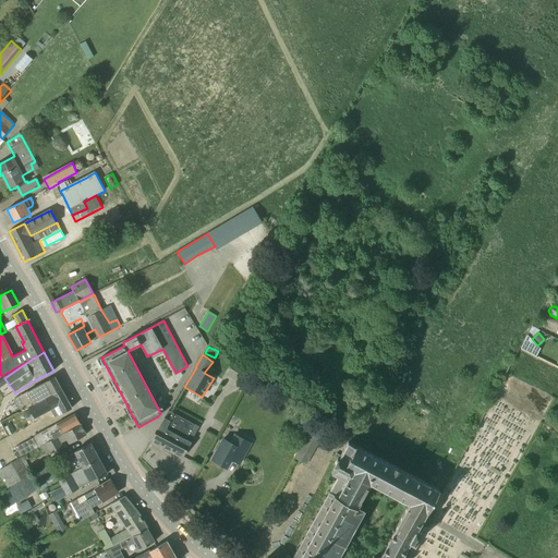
[(241,384),(242,383),(249,372),(234,363),(227,375),(241,384)]
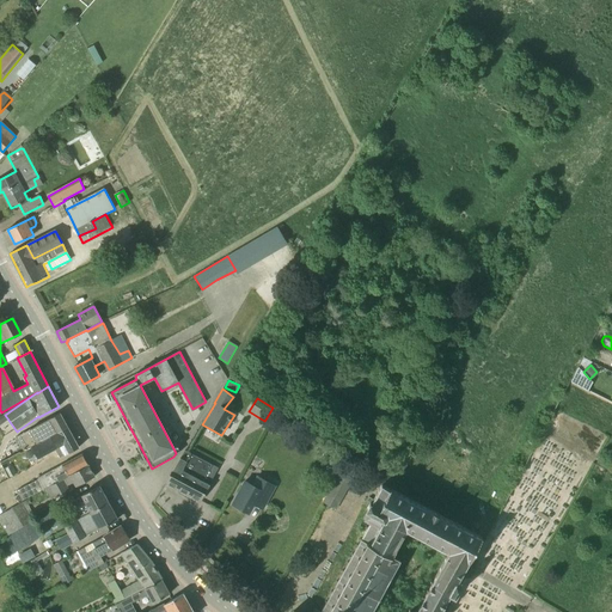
[(274,426),(276,422),(273,420),(277,411),(273,408),(265,420),(274,426)]
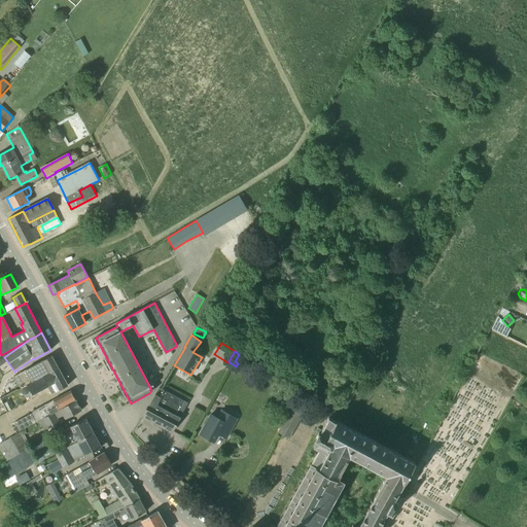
[(13,377),(21,388),(29,384),(59,367),(51,355),(13,377)]
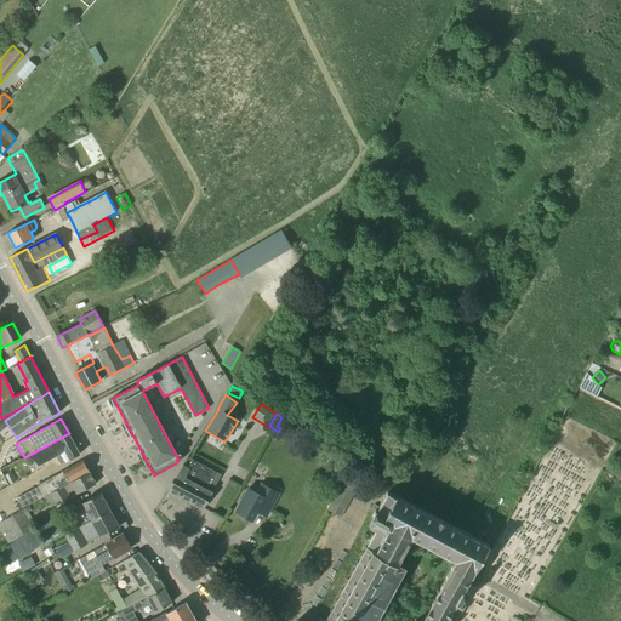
[(69,433),(34,453),(43,467),(47,465),(58,459),(61,465),(66,461),(66,462),(80,454),(69,433)]
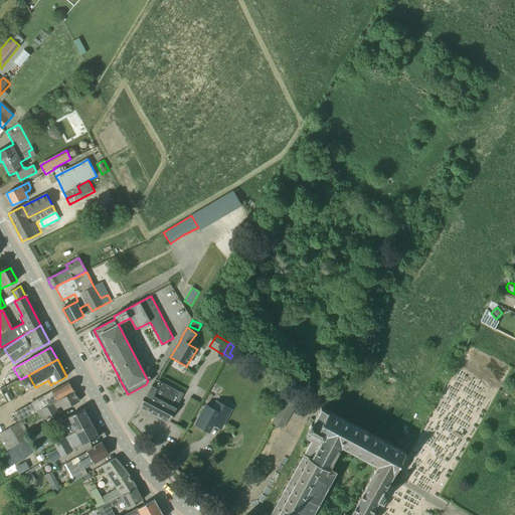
[(159,381),(154,378),(139,406),(169,421),(184,393),(178,390),(159,381)]
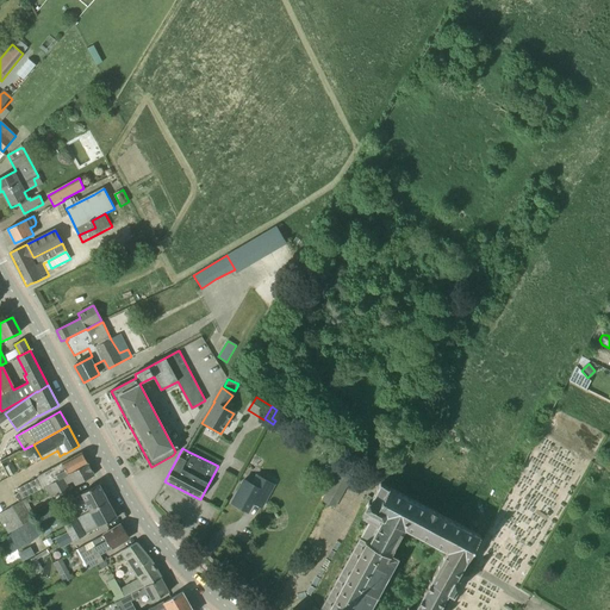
[(37,477),(38,478),(44,487),(47,486),(88,464),(82,452),(37,477)]
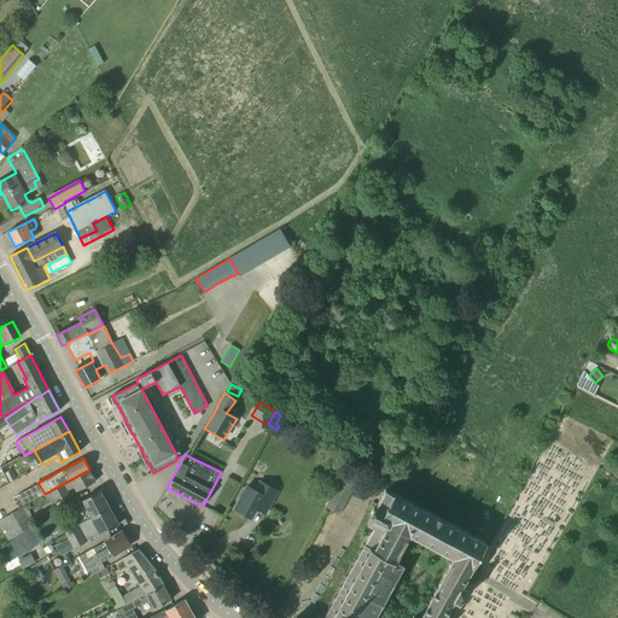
[(343,470),(334,466),(330,477),(337,481),(343,470)]
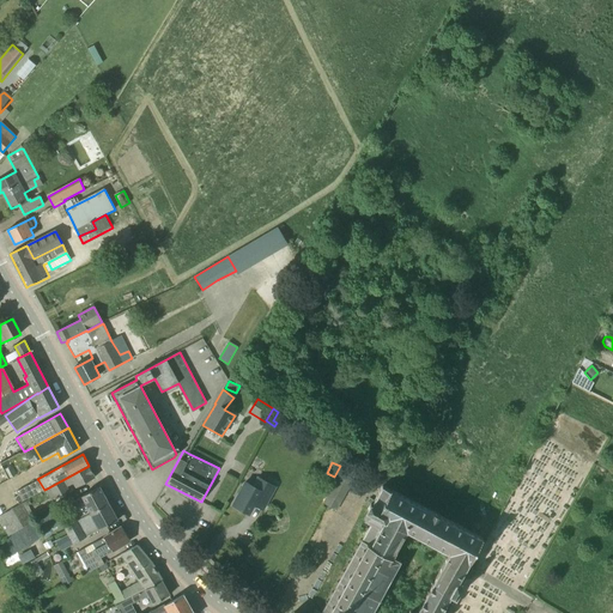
[(95,478),(89,466),(47,489),(53,501),(70,491),(66,485),(73,481),(77,487),(95,478)]
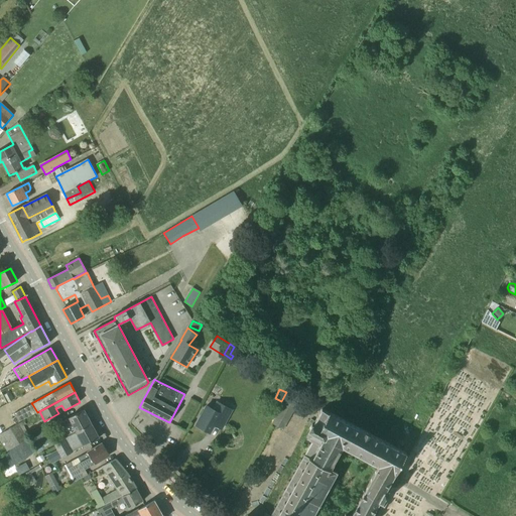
[(214,409),(207,406),(196,425),(210,432),(216,421),(223,425),(232,410),(218,402),(214,409)]
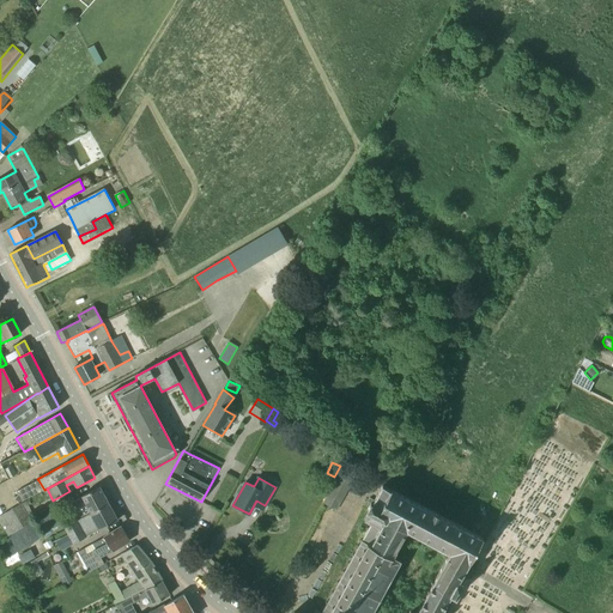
[(44,490),(38,480),(17,491),(23,502),(44,490)]
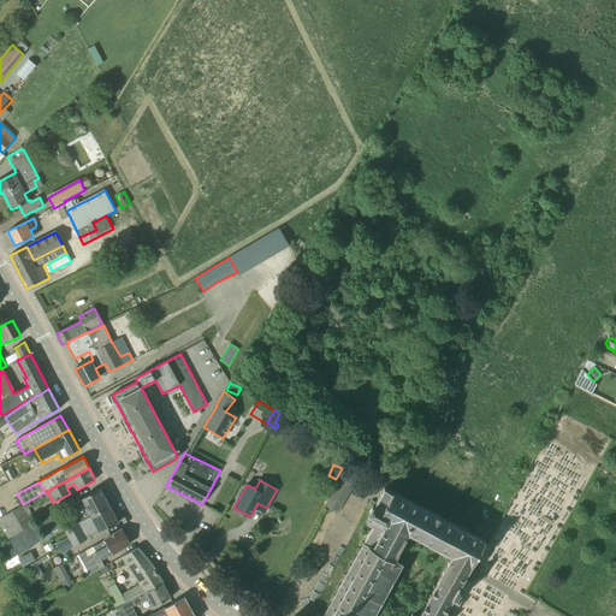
[(454,598),(458,600),(465,590),(460,587),(472,567),(486,542),(385,487),(374,507),(373,505),(368,514),(371,515),(366,522),(372,525),(321,615),(317,612),(314,615),(296,615),(295,615),(294,615),(443,615),(445,612),(446,614),(448,612),(445,611),(449,605),(450,606),(451,605),(450,604),(454,598)]
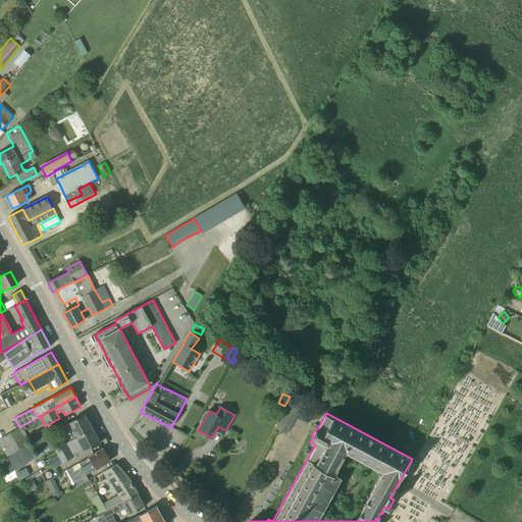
[(61,435),(65,444),(93,428),(85,414),(63,426),(67,432),(61,435)]
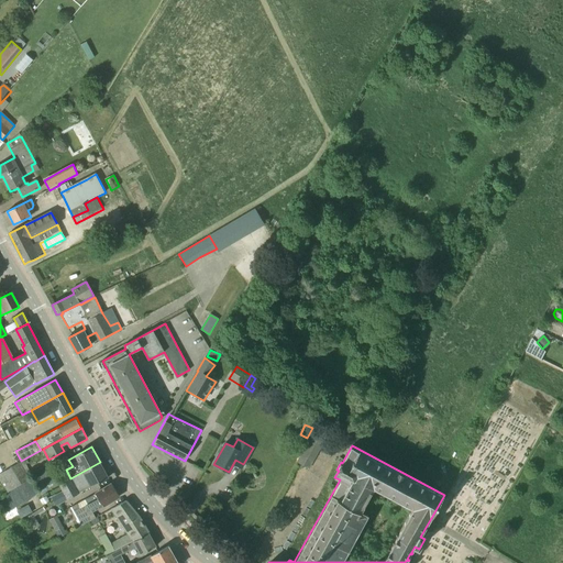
[(31,475),(26,465),(29,464),(26,461),(21,463),(28,477),(31,475)]
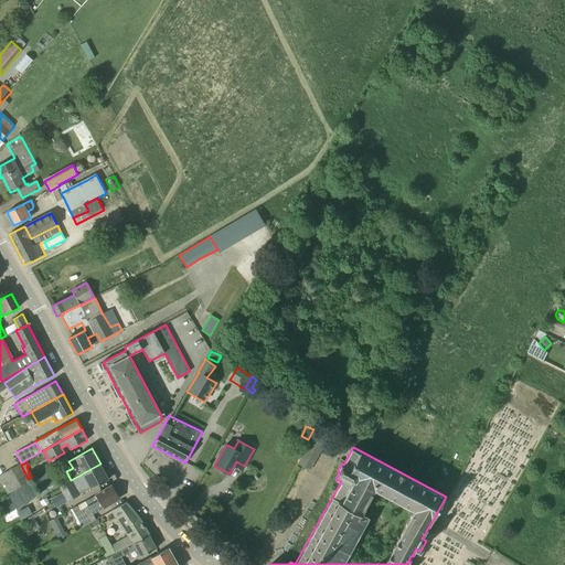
[(100,464),(71,480),(61,487),(63,492),(68,501),(108,480),(100,464)]
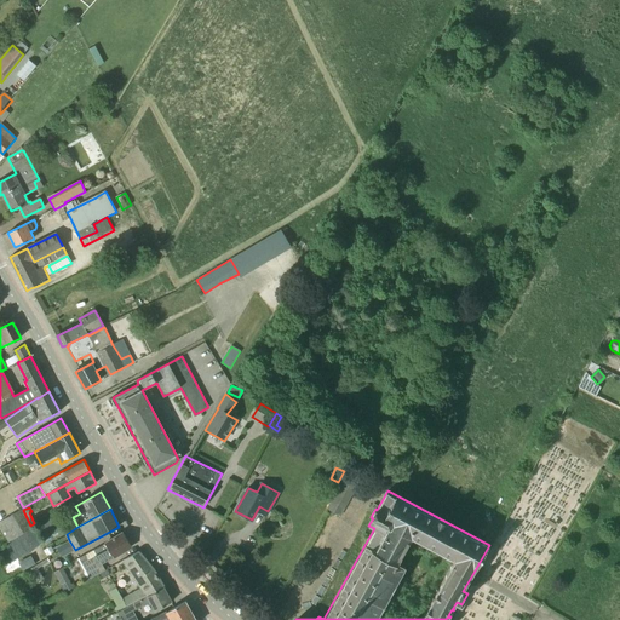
[(0,523),(0,528),(9,544),(33,530),(30,526),(23,510),(0,523)]
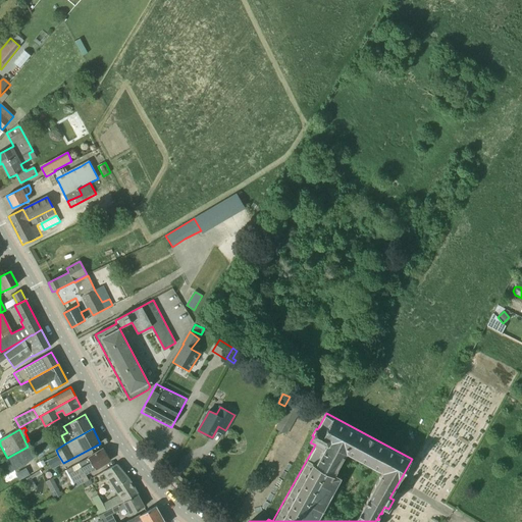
[(110,460),(103,449),(66,471),(77,488),(85,483),(90,481),(86,475),(96,470),(110,460)]
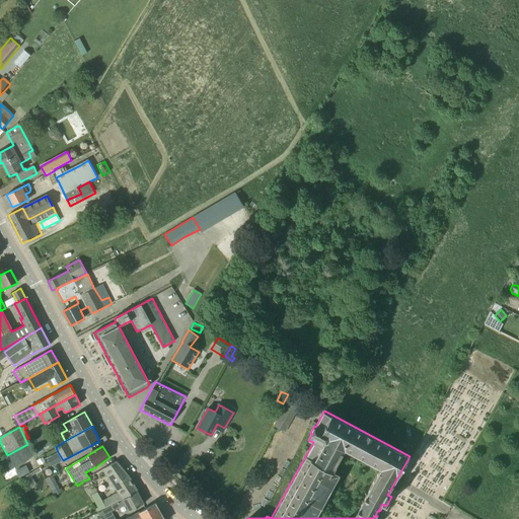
[(56,464),(63,460),(58,452),(52,456),(52,457),(56,464)]
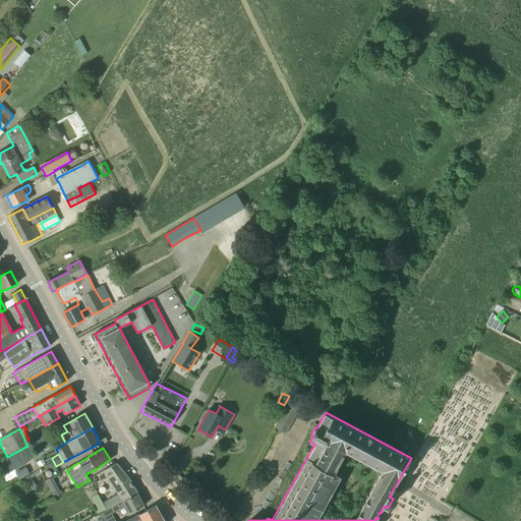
[(101,505),(105,511),(137,494),(128,478),(116,464),(103,471),(117,496),(101,505)]
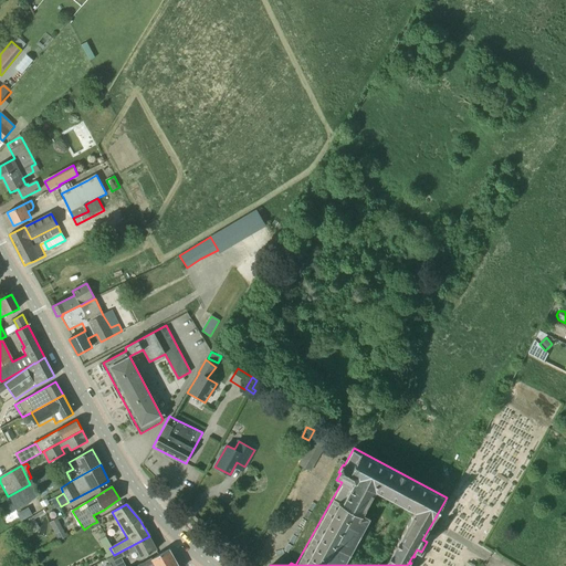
[(21,522),(32,515),(29,507),(18,514),(21,522)]
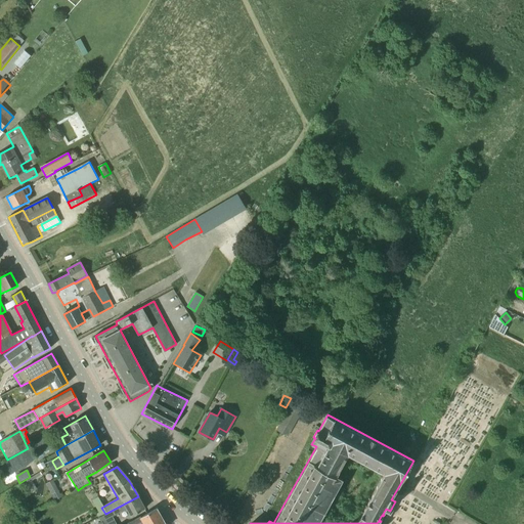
[(25,481),(27,487),(34,483),(31,478),(25,481)]
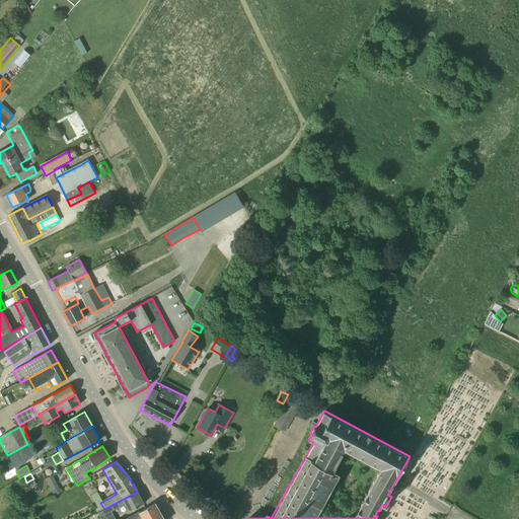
[(52,489),(58,485),(52,474),(46,477),(52,489)]
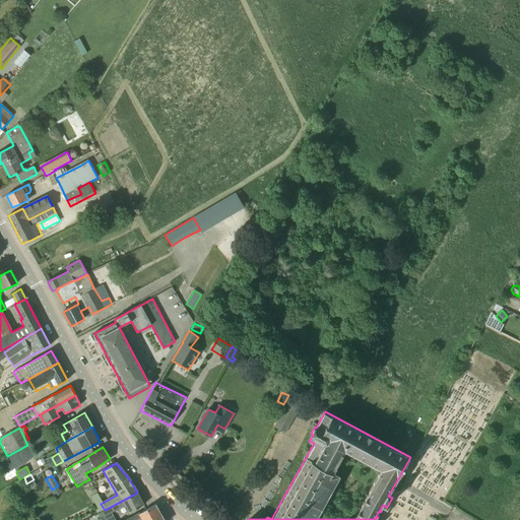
[(199,485),(195,490),(222,517),(226,513),(199,485)]
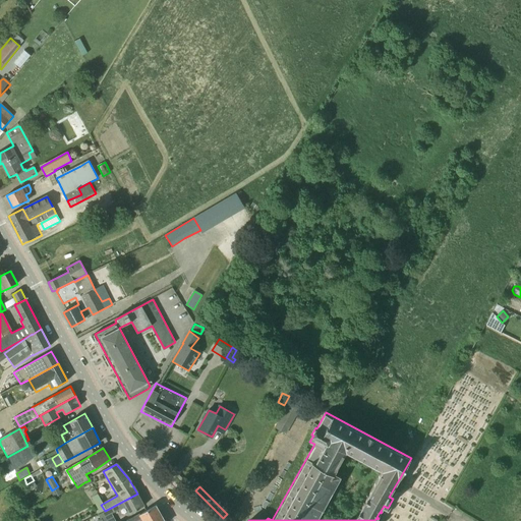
[(61,495),(58,488),(51,491),(54,498),(61,495)]
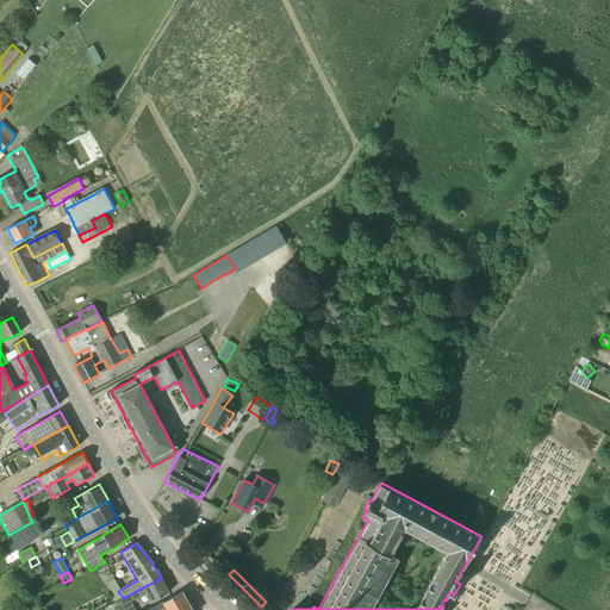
[(161,578),(123,598),(128,609),(135,609),(131,601),(144,595),(145,596),(149,593),(153,601),(169,592),(161,578)]
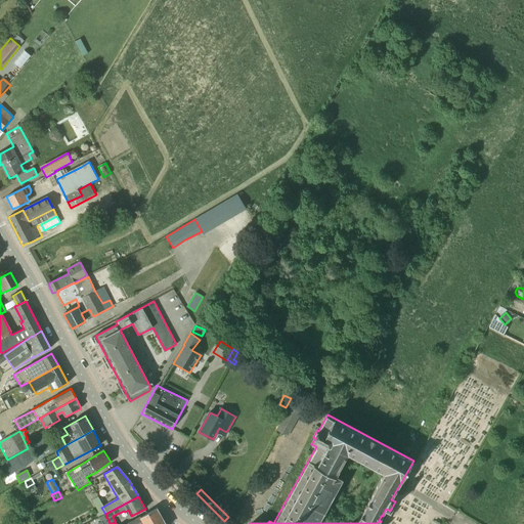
[(166,523),(157,509),(141,518),(130,523),(166,523)]
